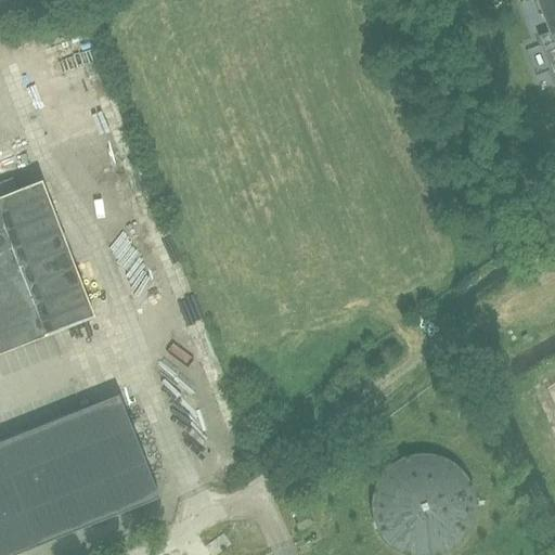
[(554,0),(538,0),(551,35),(554,33),(554,0)]
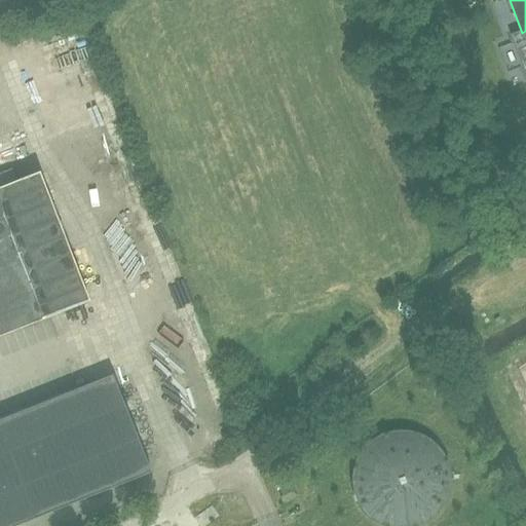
[(0,335),(89,301),(39,172),(0,187),(0,335)]
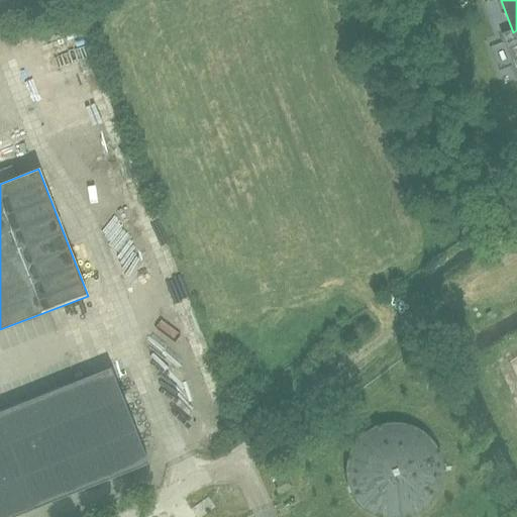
[(0,516),(12,516),(149,463),(111,368),(0,412),(0,516)]
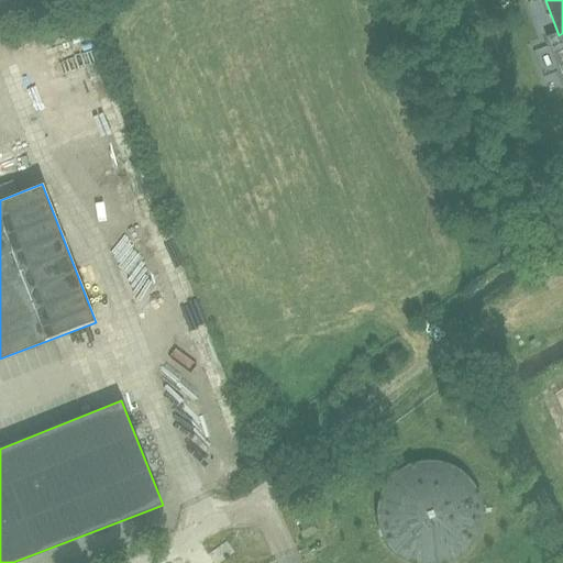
[(377,504),(377,514),(378,523),(382,534),(389,547),(399,555),(407,560),(416,562),(441,562),(444,562),(453,559),(459,555),(464,552),(468,547),(474,539),(478,530),(481,520),(482,514),(482,507),(481,501),(478,495),(476,488),(471,481),(464,473),(459,470),(453,465),(444,462),(438,461),(428,460),(418,461),(411,463),(406,466),(400,470),(395,473),(390,477),(386,483),(383,488),(379,498),(377,504)]
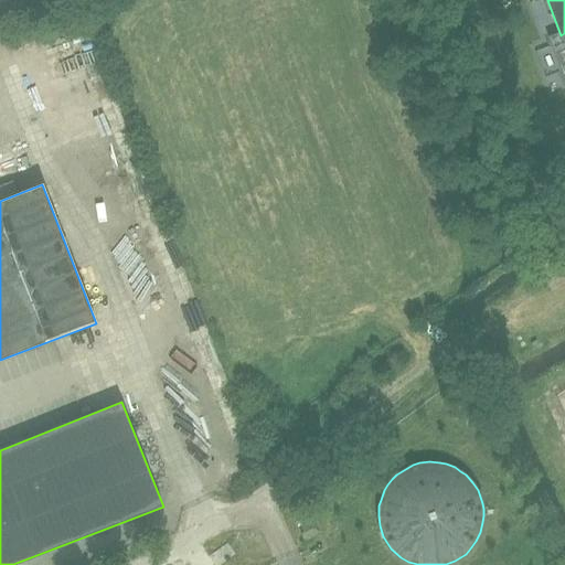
[(315,526),(299,534),(305,544),(320,537),(315,526)]
